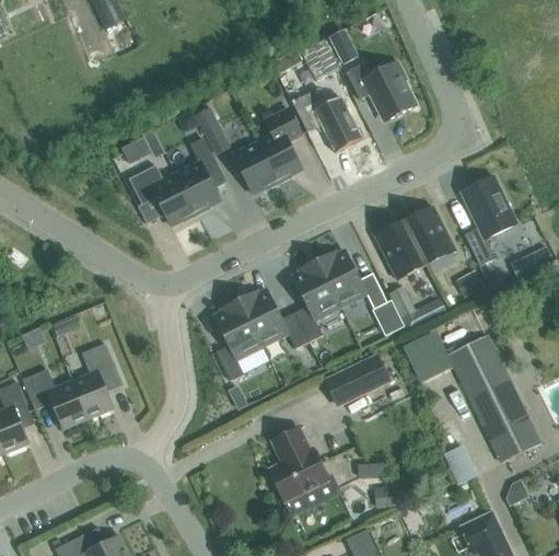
[(123,18),(115,0),(91,0),(103,26),(123,18)]
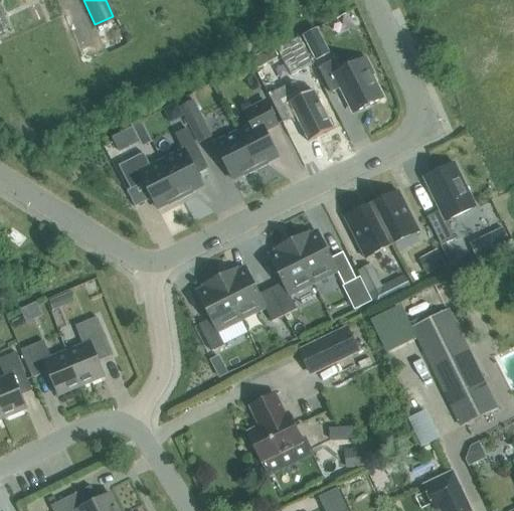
[(298,36),(278,46),(291,72),(312,62),(298,36)]
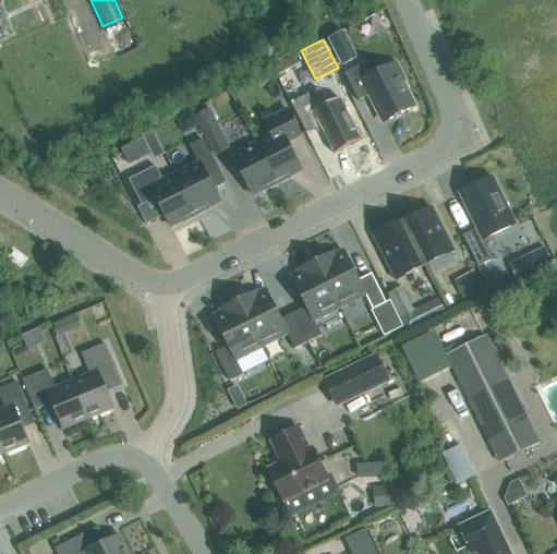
[(349,41),(334,49),(340,62),(356,55),(349,41)]
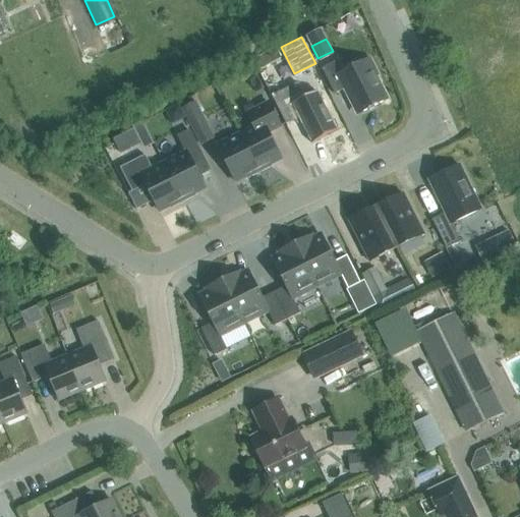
[(336,58),(321,65),(334,91),(345,85),(358,111),(386,97),(373,73),(377,72),(368,57),(342,70),(336,58)]
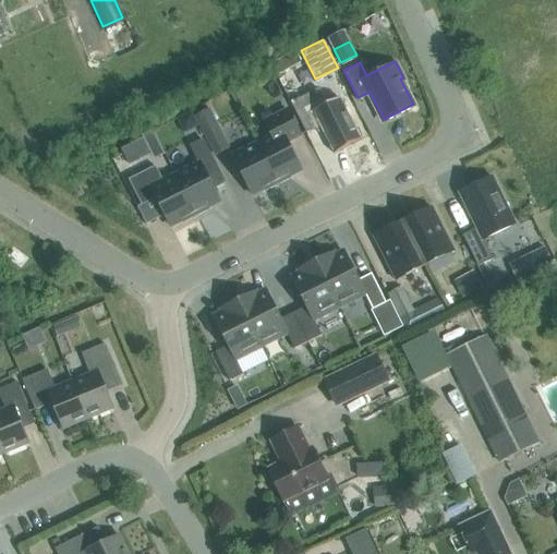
[(318,85),(291,99),(306,130),(319,123),(334,151),(361,137),(339,94),(326,101),(318,85)]
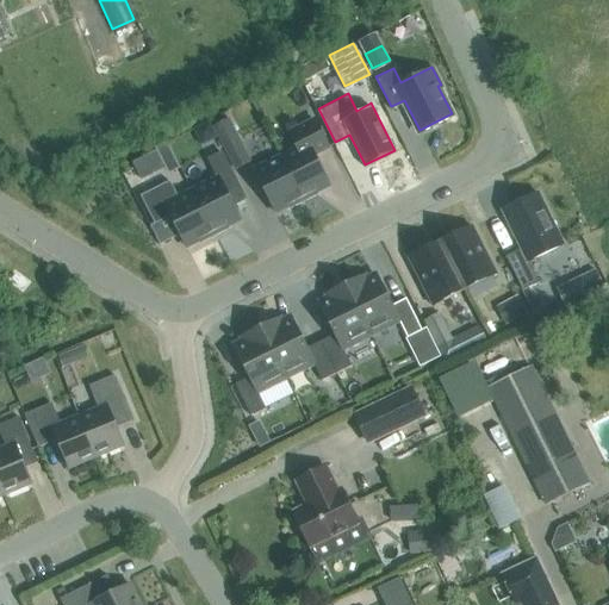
[(240,136),(229,114),(213,123),(224,144),(240,136)]
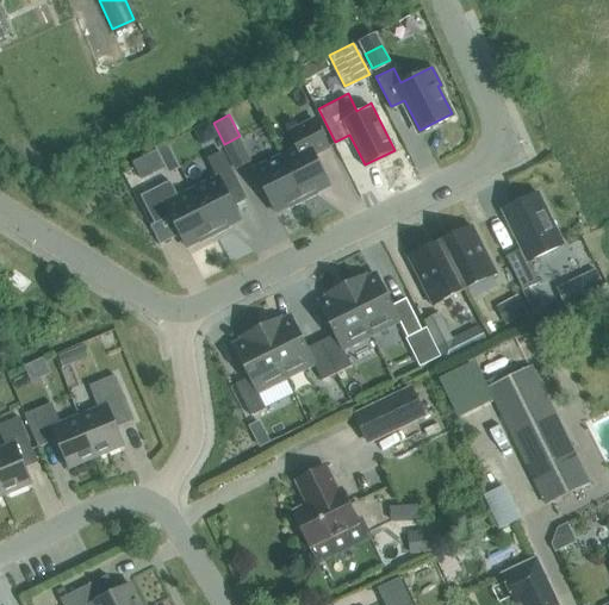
[(281,153),(304,198),(317,192),(316,189),(329,182),(314,151),(329,144),(315,116),(290,129),(297,145),(281,153)]
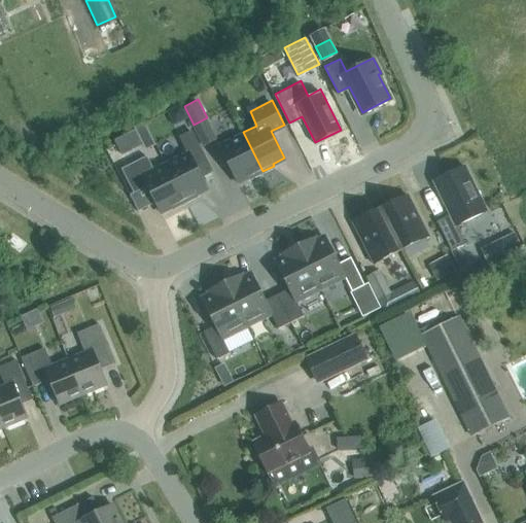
[(134,126),(145,148),(154,143),(143,120),(134,126)]
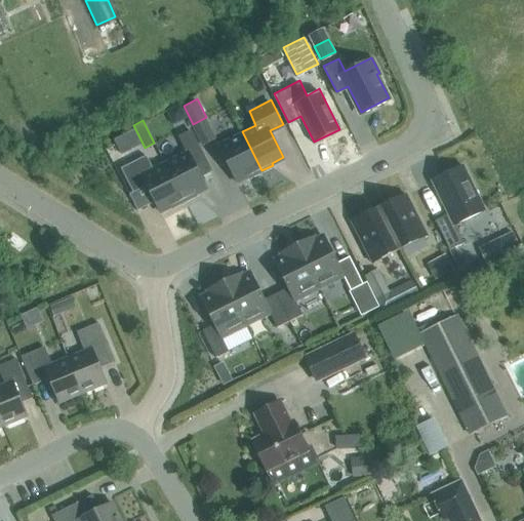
[(185,200),(196,194),(195,192),(206,187),(193,160),(204,155),(191,128),(179,134),(188,150),(164,161),(185,200)]
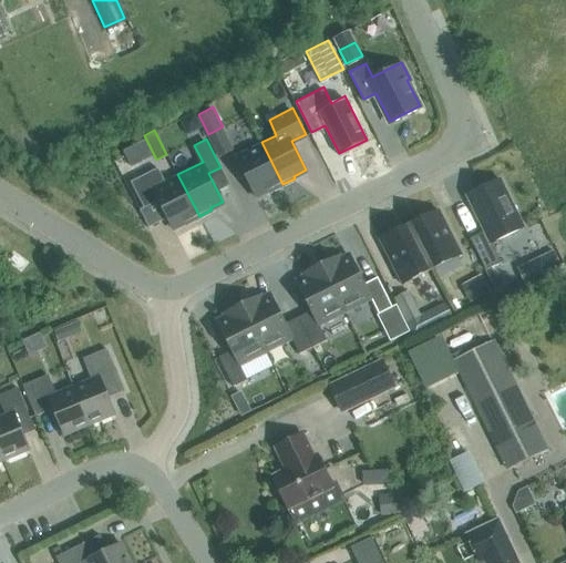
[(256,194),(268,188),(269,191),(283,184),(261,142),(236,155),(256,194)]
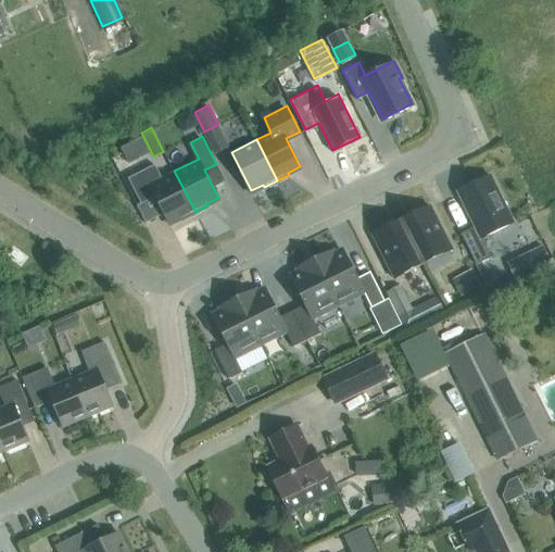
[(183,218),(196,212),(174,171),(162,177),(154,162),(128,175),(141,201),(155,193),(169,222),(181,216),(183,218)]
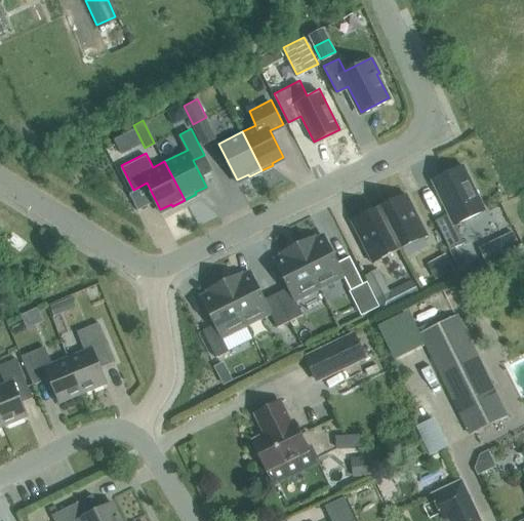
[(464,241),(454,223),(484,208),(462,163),(431,178),(447,212),(435,218),(449,247),(464,241)]
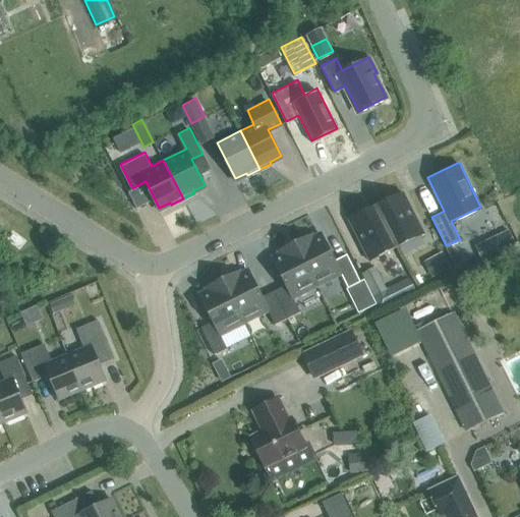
[(403,191),(376,205),(396,245),(423,231),(403,191)]
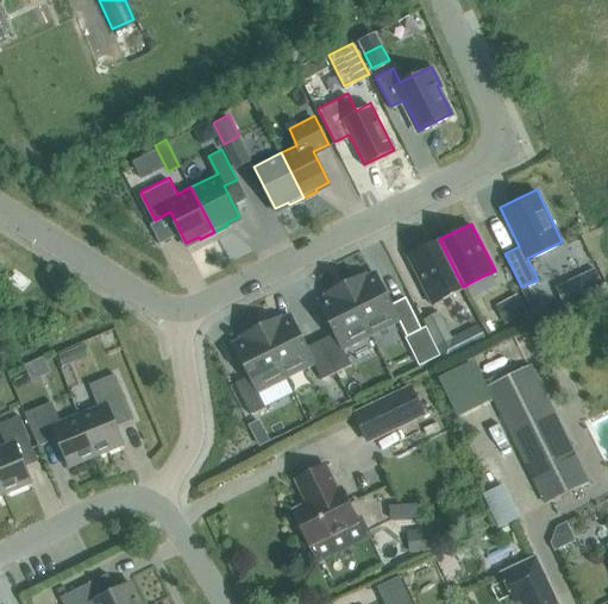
[(431,302),(463,287),(439,239),(407,255),(431,302)]
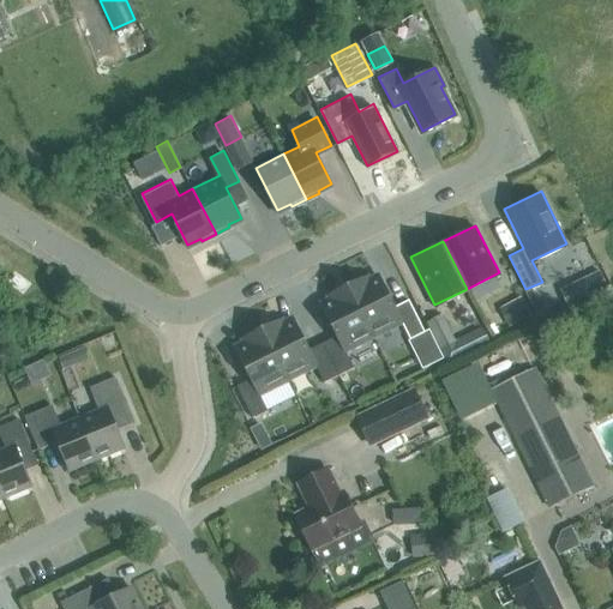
[(607,285),(601,272),(589,278),(596,291),(607,285)]
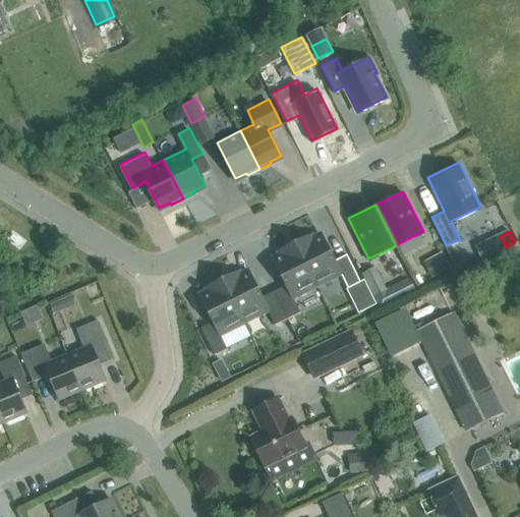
[(334,259),(321,232),(312,236),(310,233),(295,241),(315,283),(339,272),(347,286),(359,280),(346,252),(334,259)]
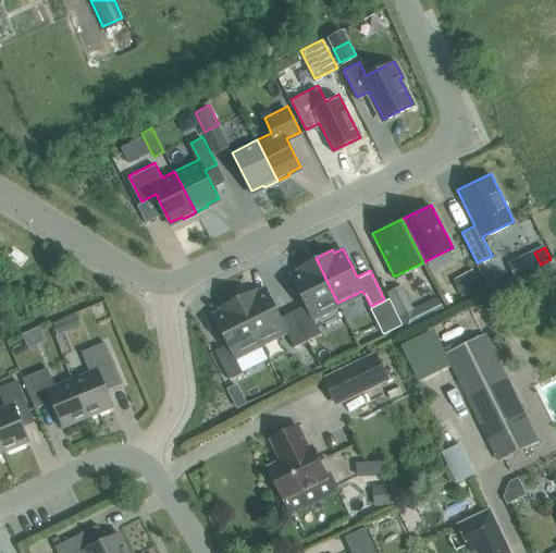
[(305,303),(293,309),(307,339),(320,332),(312,316),(337,303),(316,258),(298,267),(299,270),(292,274),(305,303)]
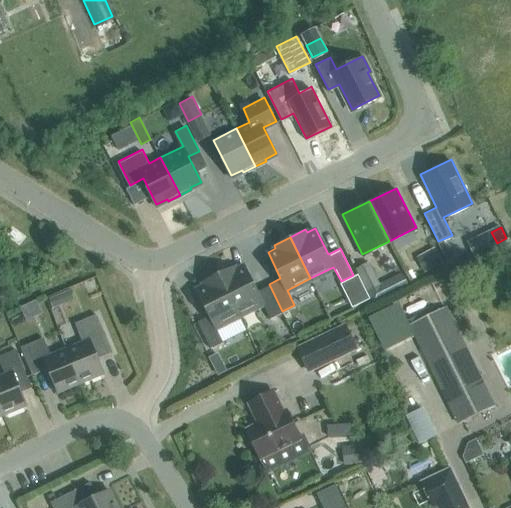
[(429,248),(416,255),(424,271),(437,264),(429,248)]
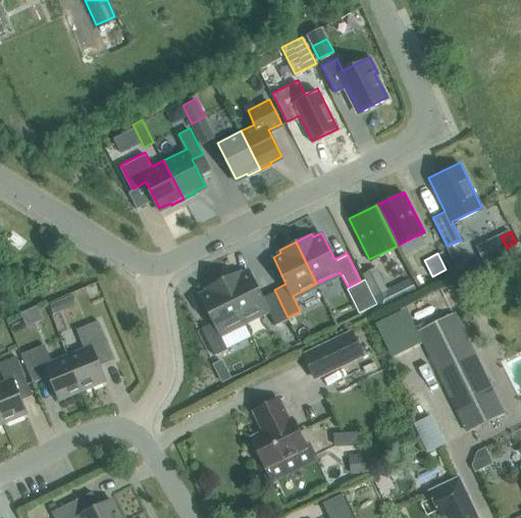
[(387,289),(375,264),(361,271),(373,296),(387,289)]
